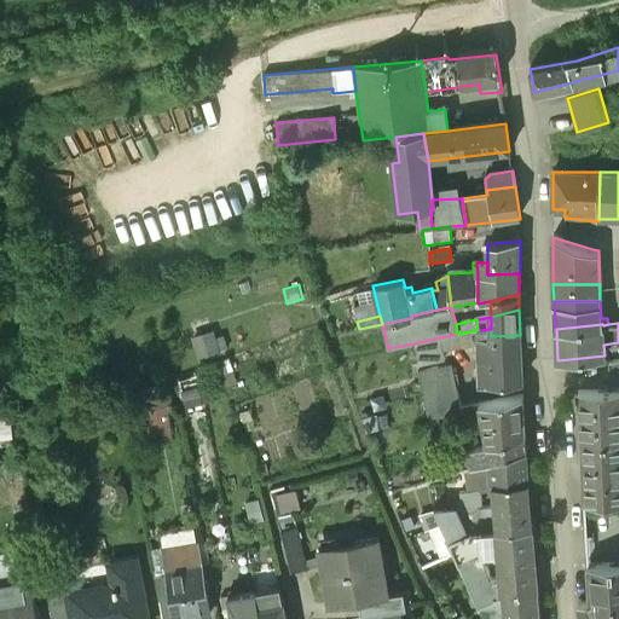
[(520,335),(491,336),(491,329),(478,330),(478,358),(478,386),(522,381),(520,335)]
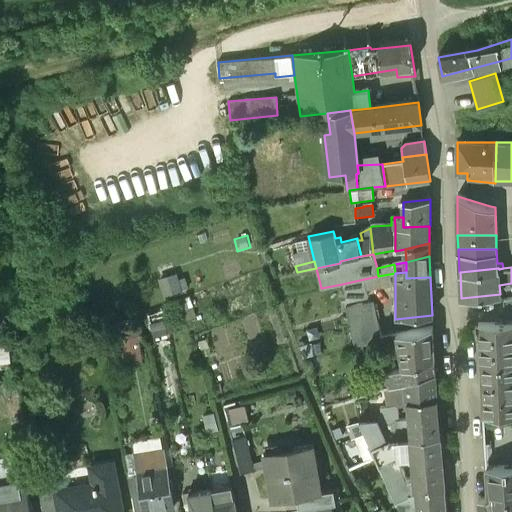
[(176,273),(158,280),(165,299),(189,290),(185,278),(179,280),(176,273)]
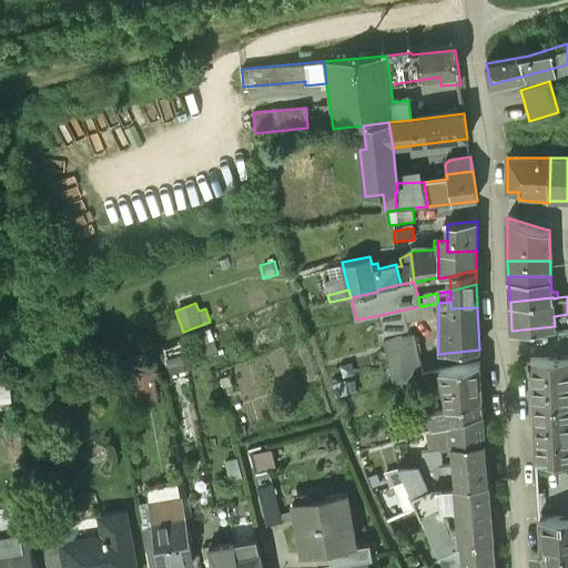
[(404,310),(379,315),(384,336),(403,332),(403,331),(407,330),(404,310)]
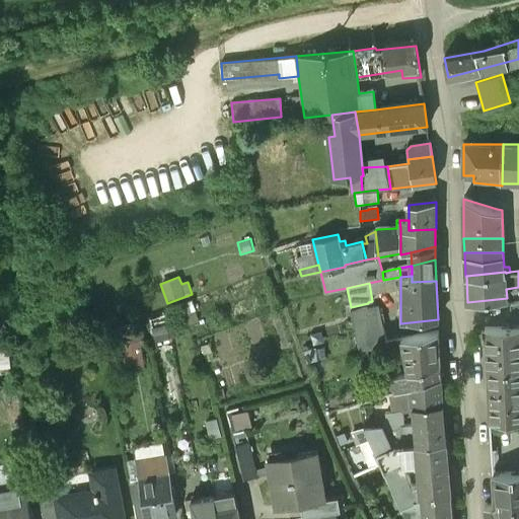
[(167,312),(148,319),(156,344),(175,337),(167,312)]
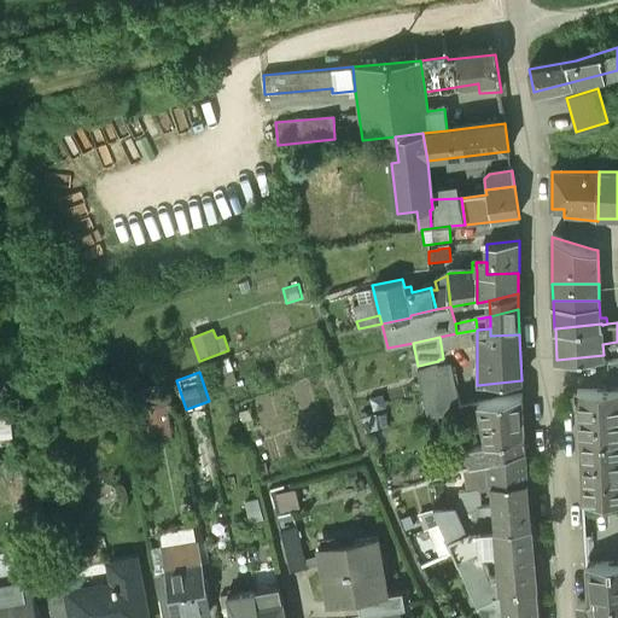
[(449,374),(419,380),(427,418),(460,410),(453,375),(449,375),(449,374)]
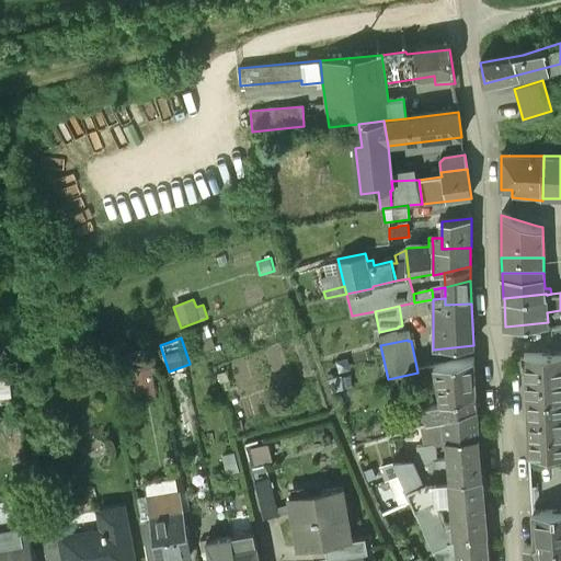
[(560,352),(524,354),(525,369),(526,369),(527,398),(560,397),(560,352)]
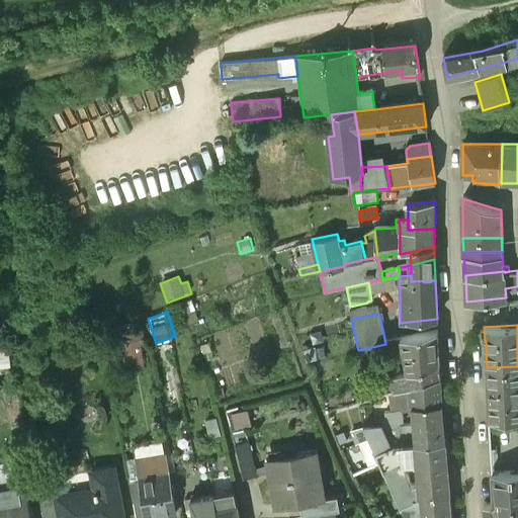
[(437,331),(396,339),(398,345),(402,345),(407,371),(439,363),(437,331)]
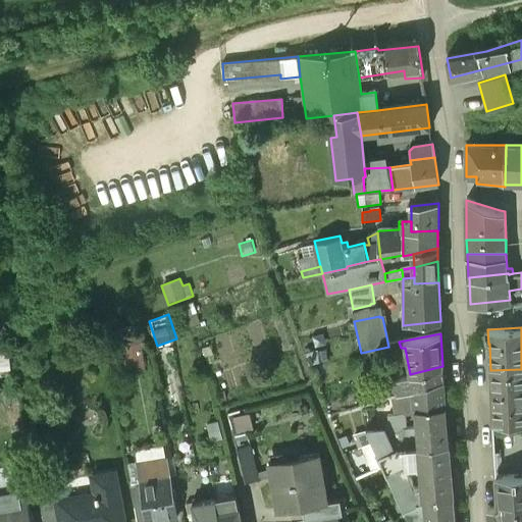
[(306,352),(309,364),(322,360),(318,349),(306,352)]
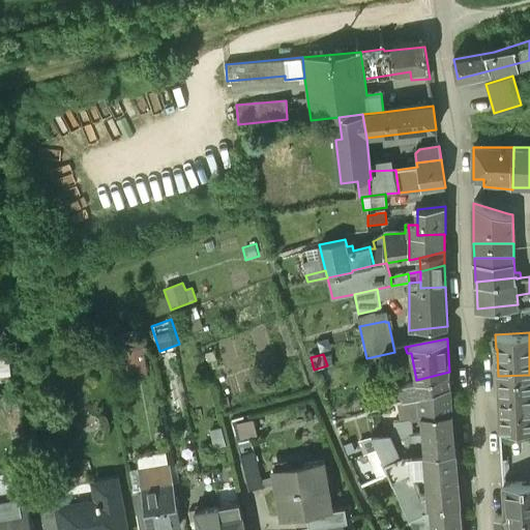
[(416,380),(369,394),(372,404),(391,398),(392,402),(396,401),(403,399),(403,400),(450,385),(449,372),(416,380)]
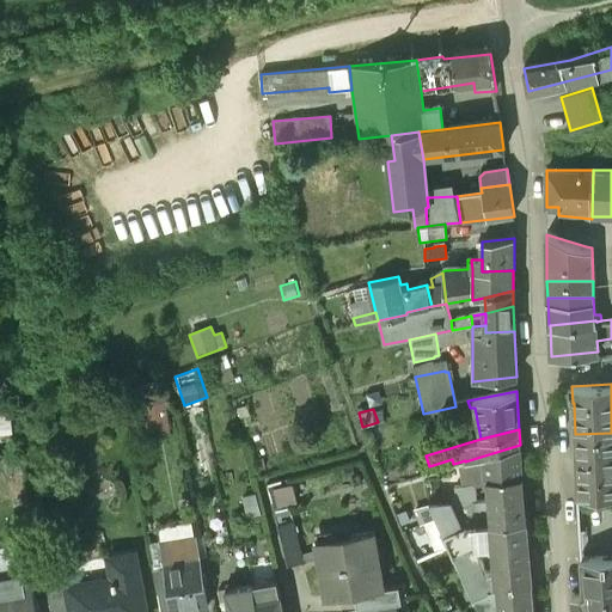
[(611,433),(575,434),(576,477),(611,476),(611,433)]
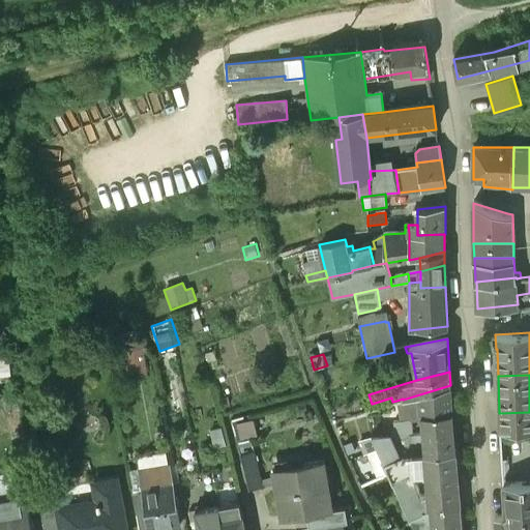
[(450,385),(403,400),(403,399),(396,401),(400,412),(400,422),(410,421),(422,419),(421,414),(452,411),(450,385)]
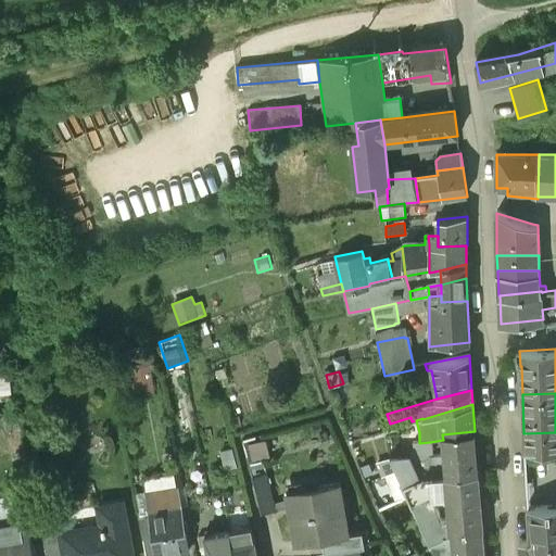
[(387,414),(376,418),(379,427),(390,424),(387,414)]
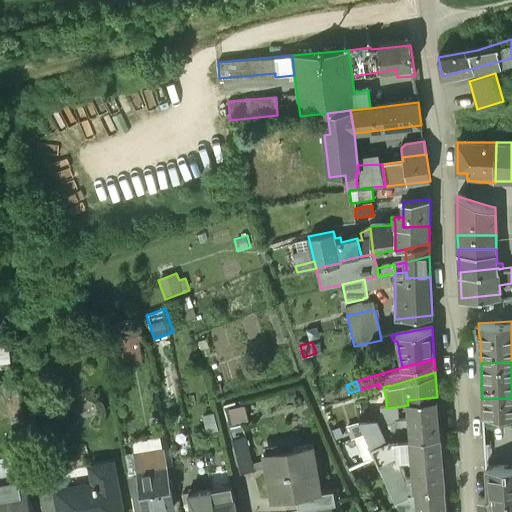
[(437,397),(407,400),(408,405),(409,419),(397,420),(396,407),(386,408),(381,408),(382,424),(378,424),(375,419),(359,421),(364,431),(371,449),(390,441),(411,438),(440,435),(437,397)]
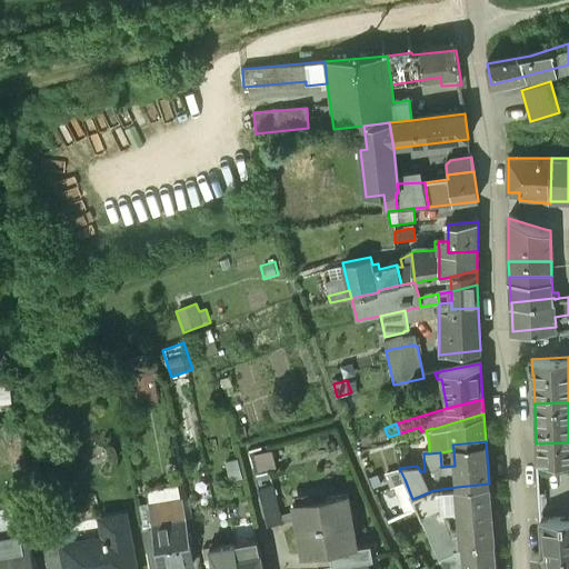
[(568,442),(536,443),(537,460),(568,458),(568,442)]
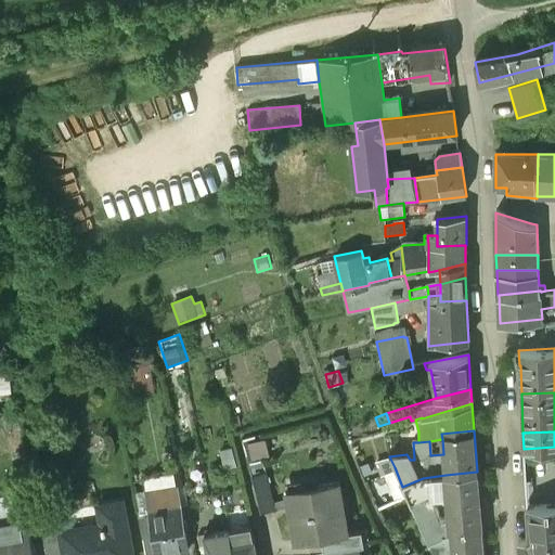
[(256,436),(243,440),(249,464),(262,461),(256,436)]
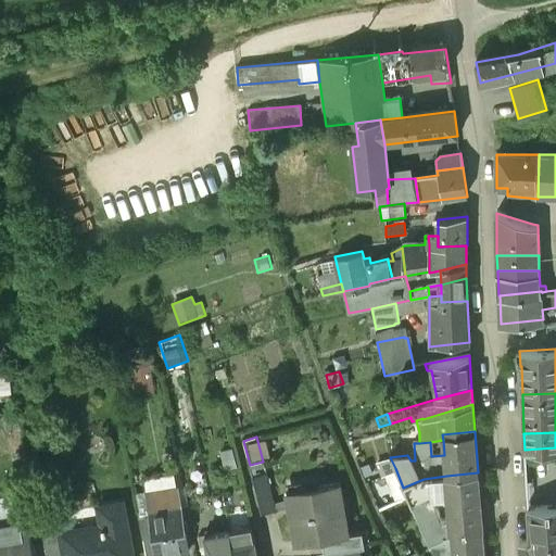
[(390,457),(378,462),(381,470),(383,469),(384,472),(395,468),(390,457)]
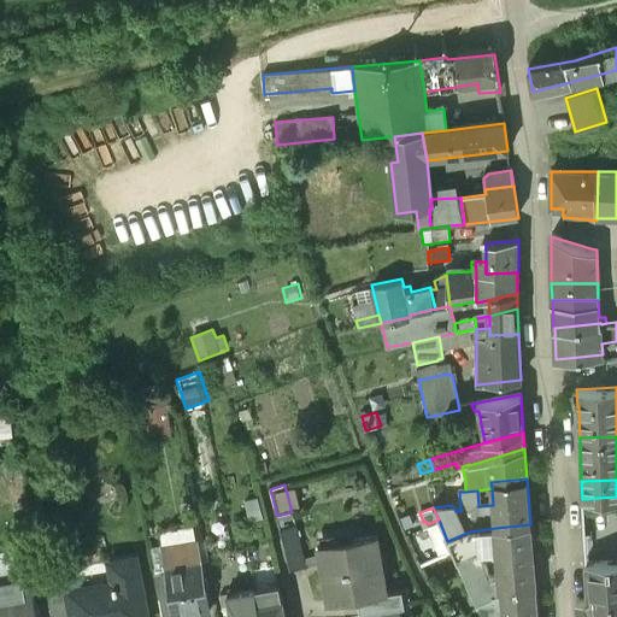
[(293,512),(277,517),(289,568),(307,564),(293,512)]
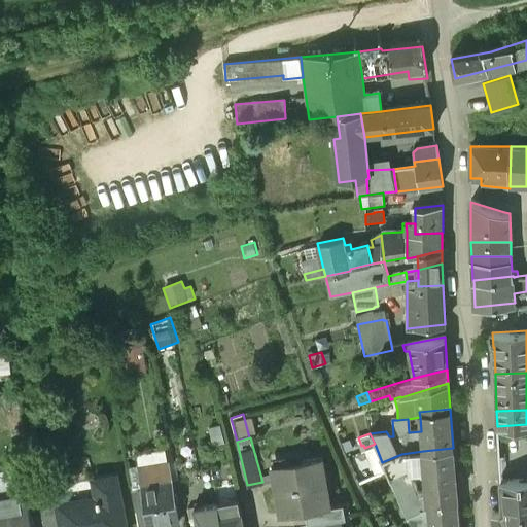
[(350,437),(343,441),(346,450),(353,447),(350,437)]
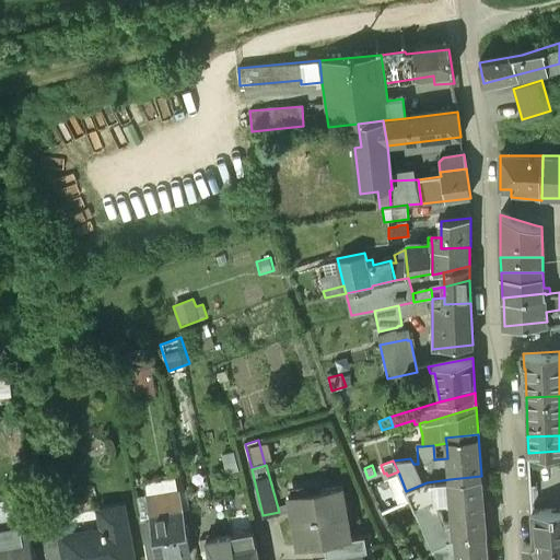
[(481,476),(450,479),(454,534),(486,531),(481,476)]
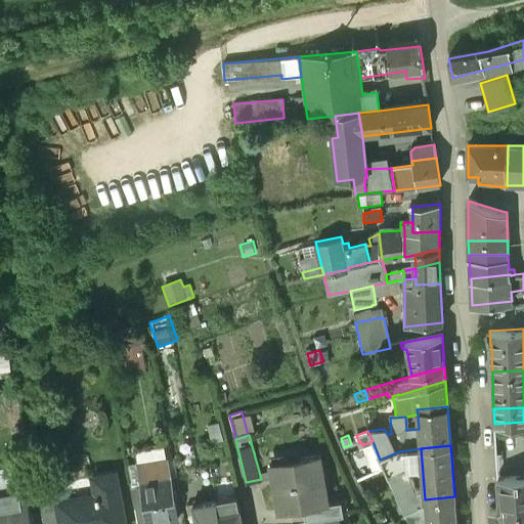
[(134,447),(124,448),(137,523),(147,523),(135,452),(134,447)]
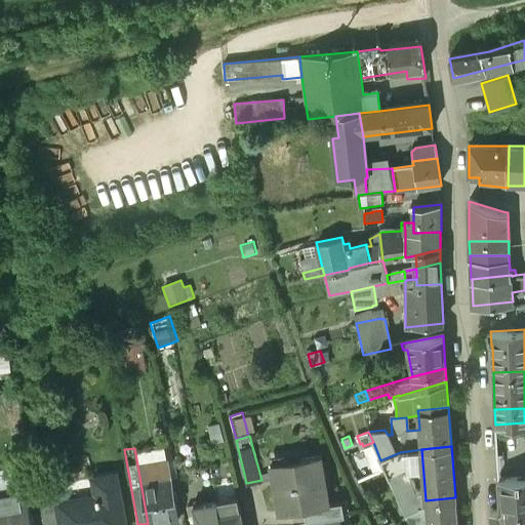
[(165,448),(135,453),(148,524),(161,524),(179,522),(169,458),(166,458),(165,448)]
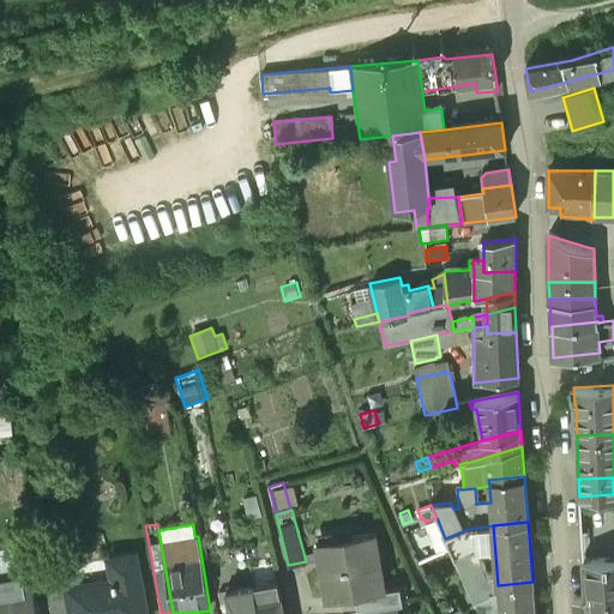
[(386,585),(377,530),(314,542),(325,599),(356,593),(387,588),(386,585)]
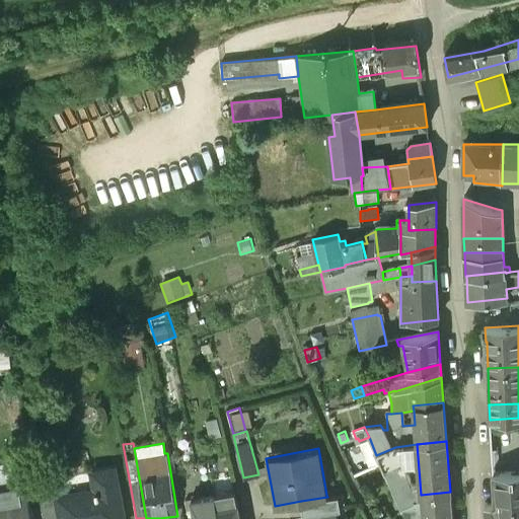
[(124,518),(114,469),(91,473),(94,491),(56,498),(55,498),(59,518),(124,518)]
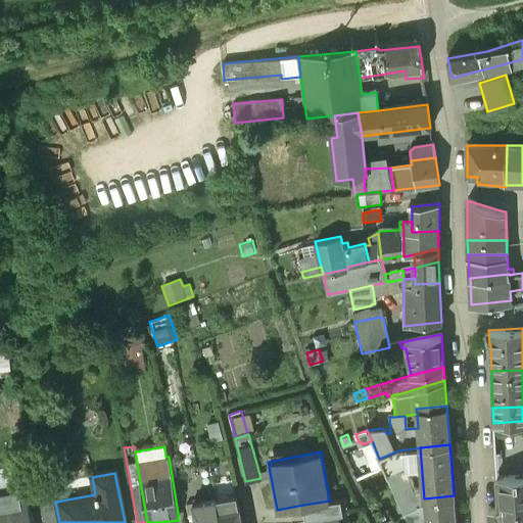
[(522,474),(496,476),(498,508),(505,508),(506,513),(522,511),(522,474)]
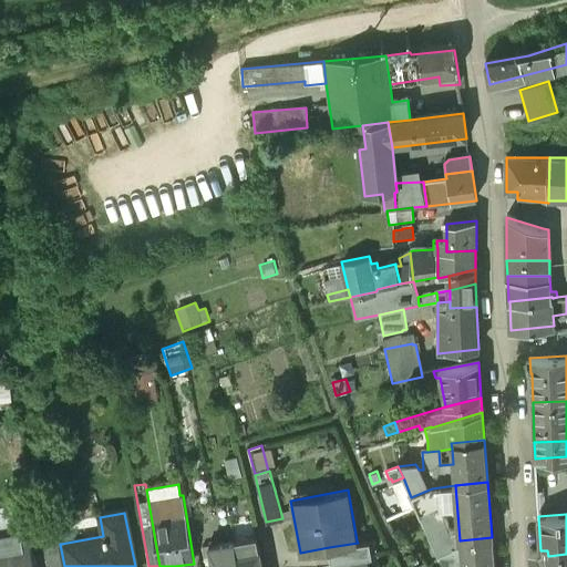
[(58,524),(40,528),(47,566),(64,566),(60,544),(61,544),(58,524)]
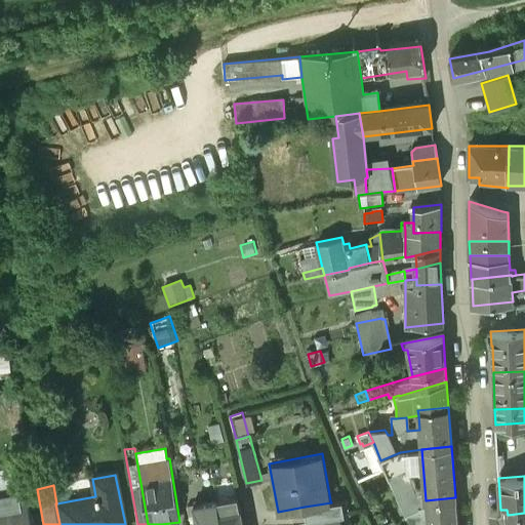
[(31,524),(26,490),(0,494),(0,524),(31,524)]
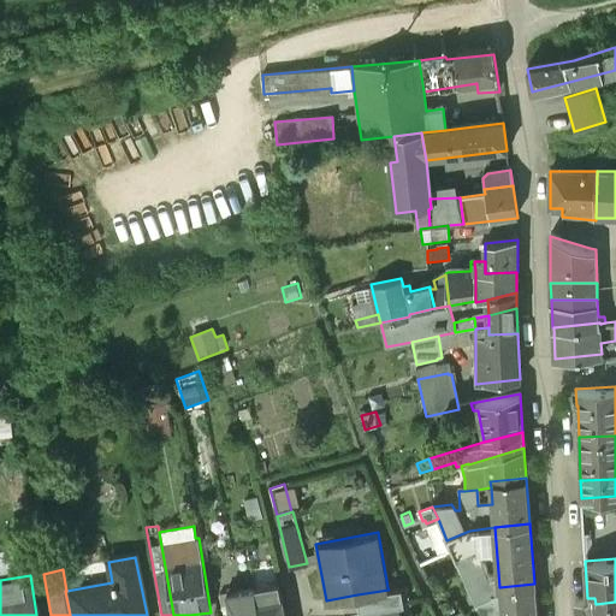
[(285,615),(279,581),(255,585),(260,615),(285,615)]
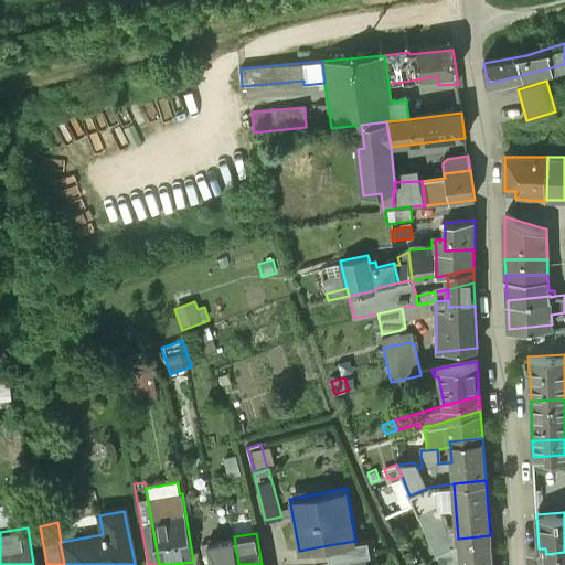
[(492,564),(490,535),(458,539),(458,542),(436,553),(440,563),(441,564),(445,564),(492,564)]
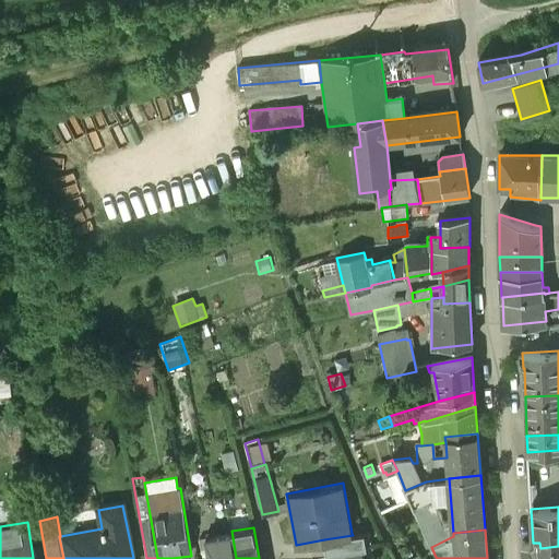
[(236,558),(232,531),(199,536),(202,557),(209,556),(209,558),(236,558)]
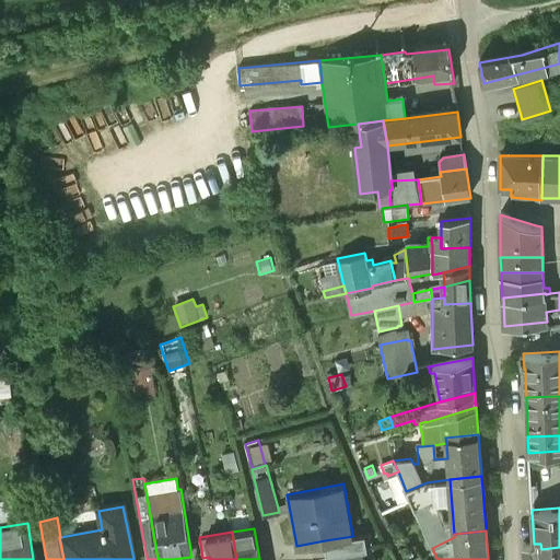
[(365,532),(352,534),(353,536),(325,540),(327,555),(329,555),(363,549),(368,548),(365,532)]
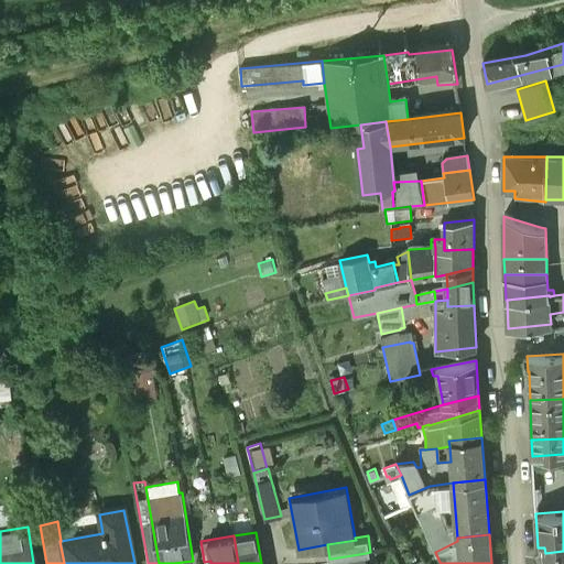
[(563,563),(563,551),(545,553),(544,548),(538,548),(530,549),(530,546),(527,546),(528,563),(563,563)]
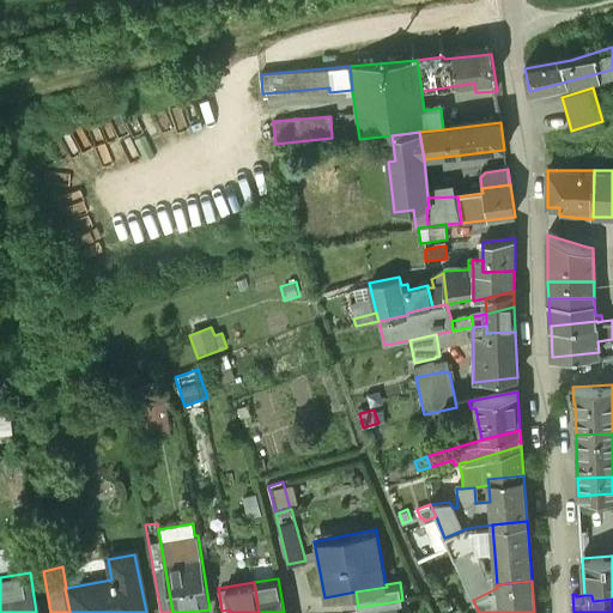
[(360,612),(399,612),(398,601),(360,607),(360,612)]
